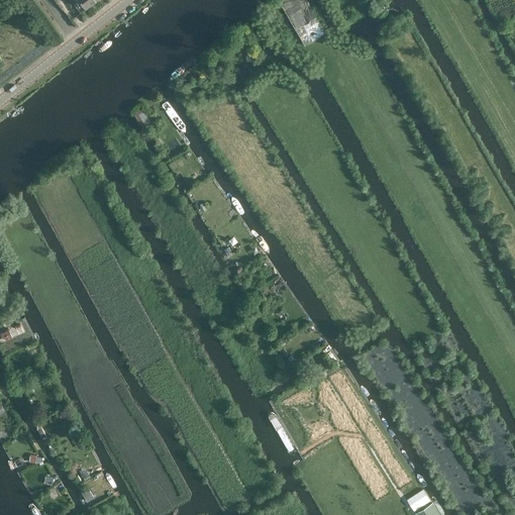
[(303,43),(305,42),(324,31),(306,0),(279,0),(303,43)]
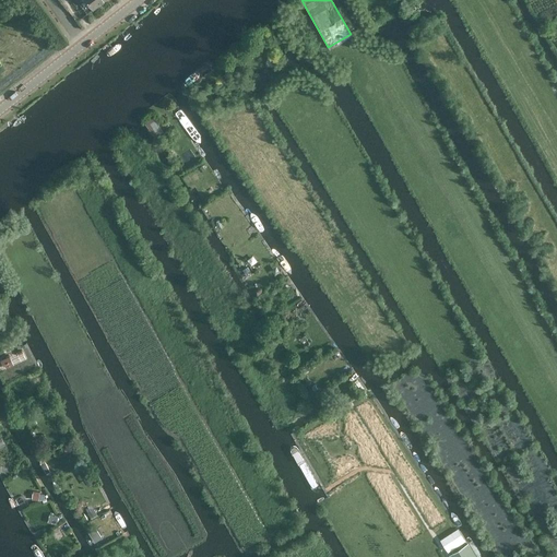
[(177,109),(176,110),(176,111),(175,111),(175,113),(175,115),(175,116),(194,145),(197,146),(198,146),(199,146),(200,147),(201,146),(202,145),(203,144),(203,142),(203,141),(202,140),(182,111),(181,110),(180,109),(179,109),(178,109),(177,109)]
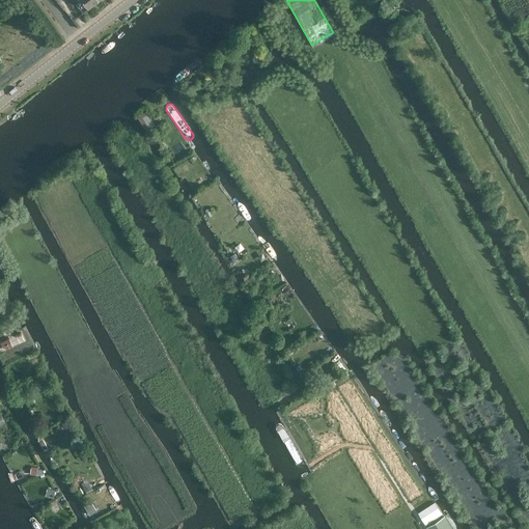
[(136,115),(145,129),(154,123),(143,110),(136,115)]
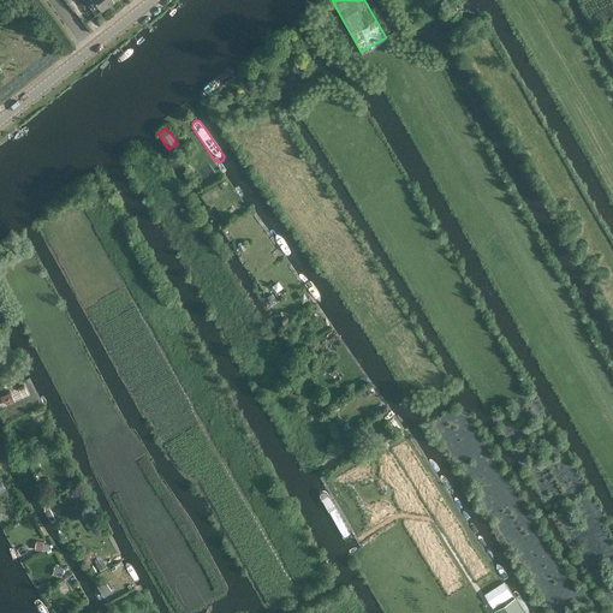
[(196,168),(201,177),(208,173),(203,165),(196,168)]
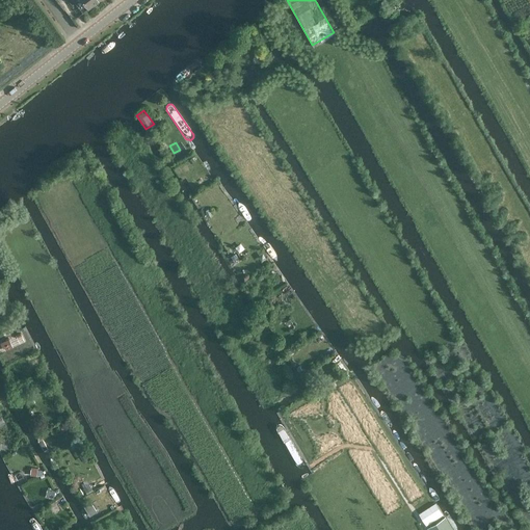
[(52,498),(53,489),(46,487),(44,496),(52,498)]
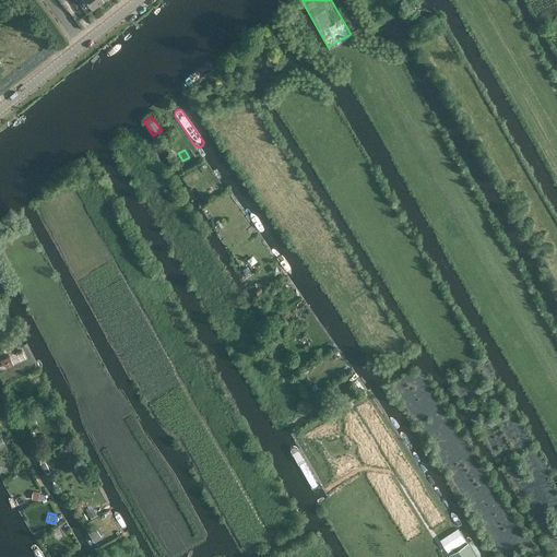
[(94,538),(101,534),(95,524),(87,529),(94,538)]
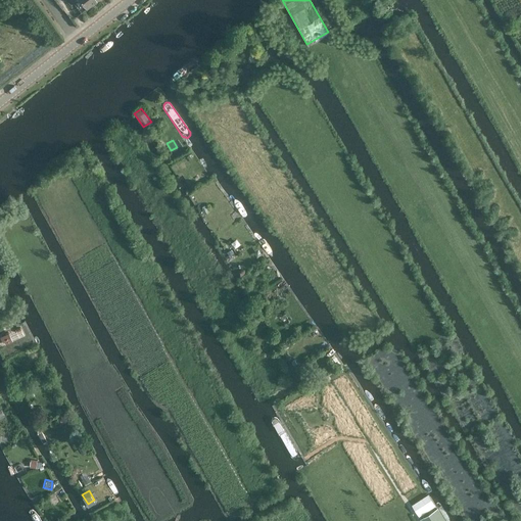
[(428,511),(435,507),(433,503),(426,492),(410,503),(417,514),(419,517),(428,511)]
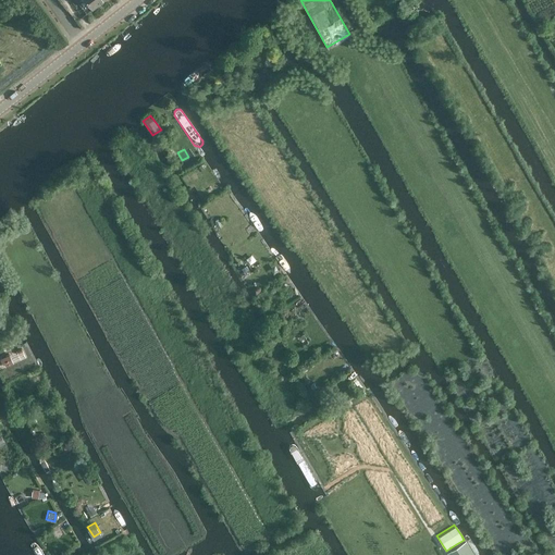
[(445,551),(447,554),(473,554),(464,540),(456,544),(445,551)]
